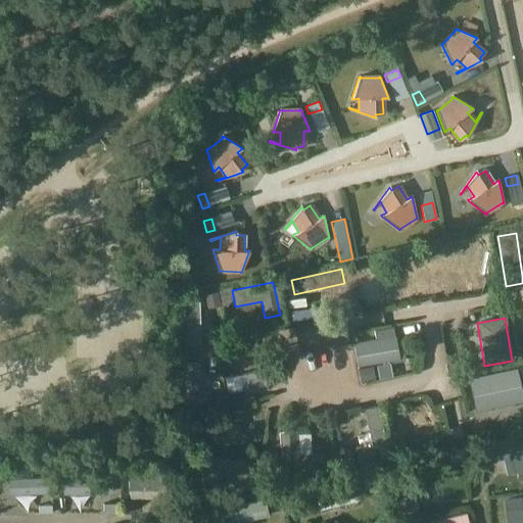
[(375,340),(354,344),(359,365),(391,359),(392,363),(405,361),(402,350),(396,351),(394,337),(393,337),(392,328),(374,331),(375,340)]
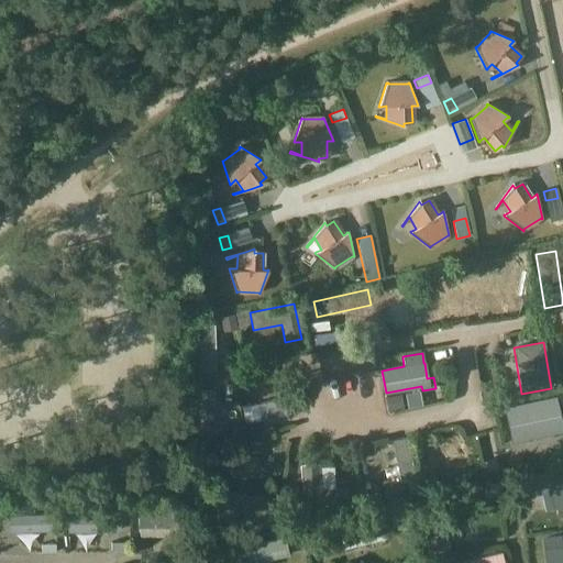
[(199,392),(198,433),(211,433),(212,393),(199,392)]
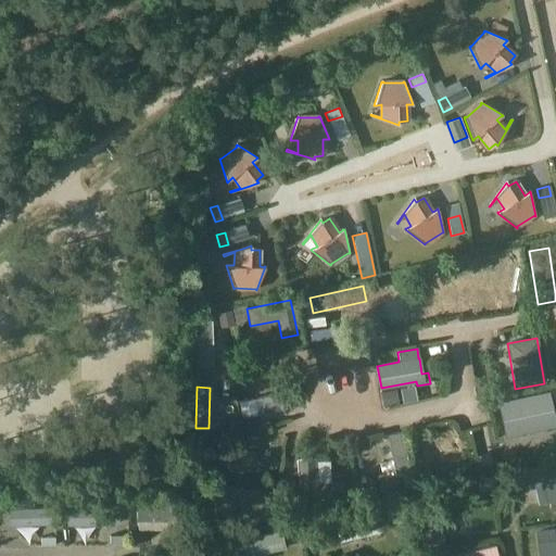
[(282,391),(239,400),(243,418),(287,409),(282,391)]
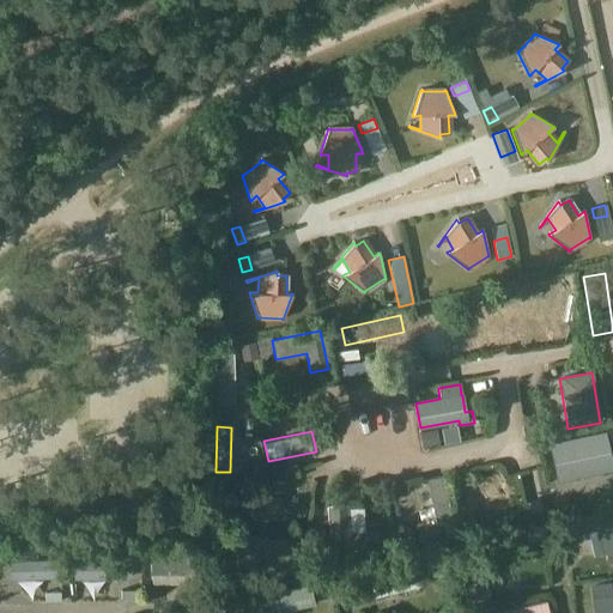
[(416,432),(404,435),(407,456),(419,454),(416,432)]
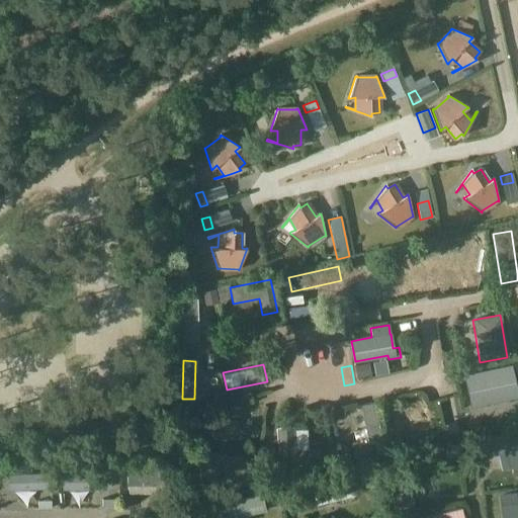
[(517,398),(515,384),(511,365),(463,375),(470,409),(517,399),(517,398)]
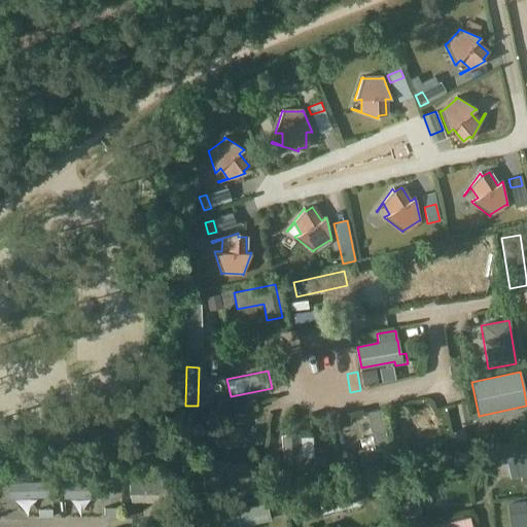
[(371,448),(353,451),(357,468),(390,461),(379,409),(363,412),(371,448)]
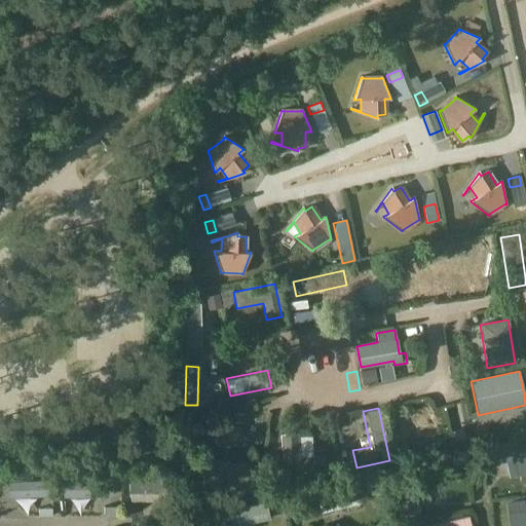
[(230,438),(210,435),(207,451),(245,458),(252,414),(235,411),(230,438)]
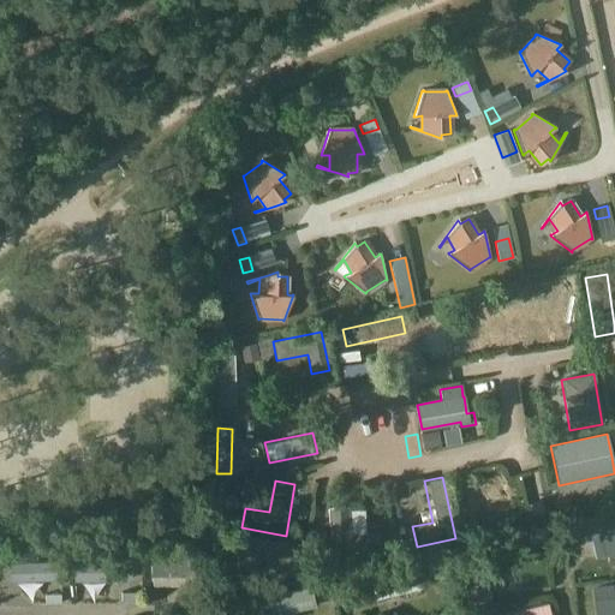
[(551,505),(554,515),(566,513),(562,502),(551,505)]
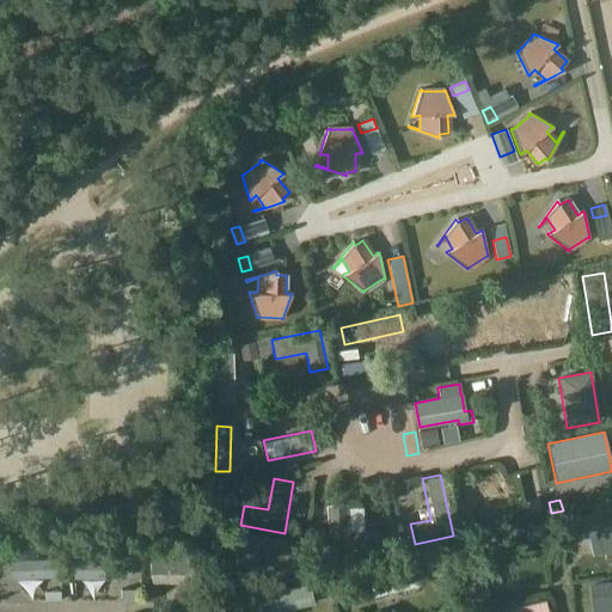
[(343,507),(325,508),(328,554),(373,551),(372,531),(346,532),(343,507)]
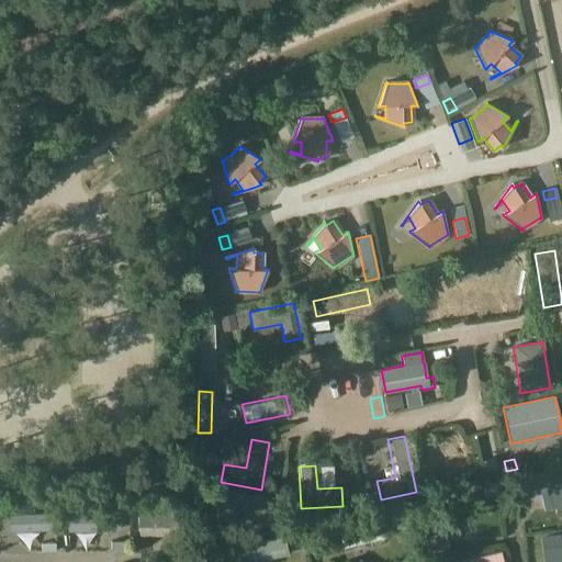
[(561,470),(521,479),(525,496),(552,491),(557,513),(561,510),(561,470)]
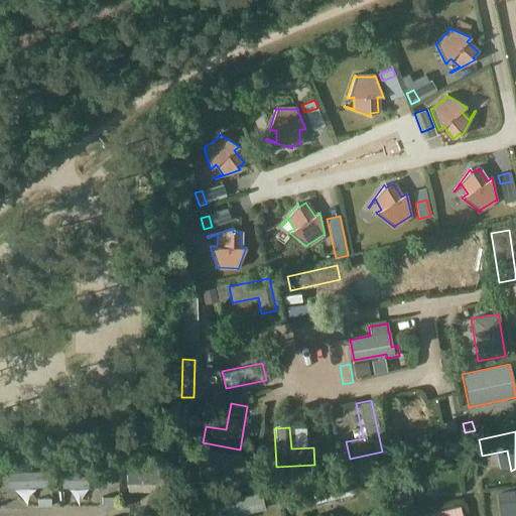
[(446,441),(441,456),(457,460),(461,445),(446,441)]
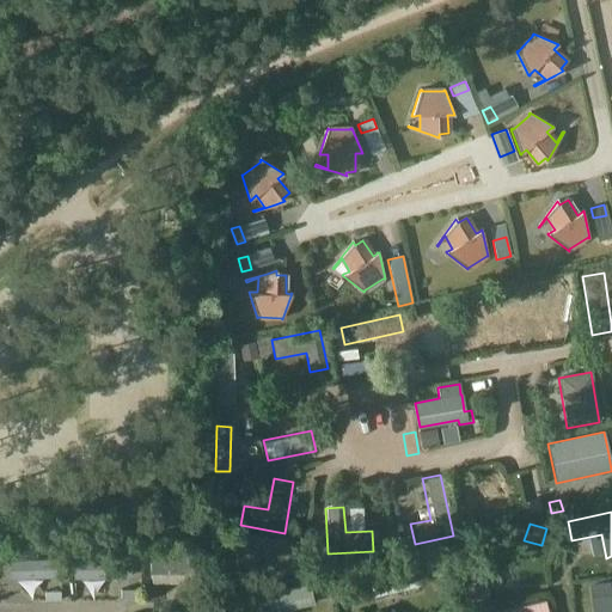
[(391,532),(395,546),(414,543),(411,528),(391,532)]
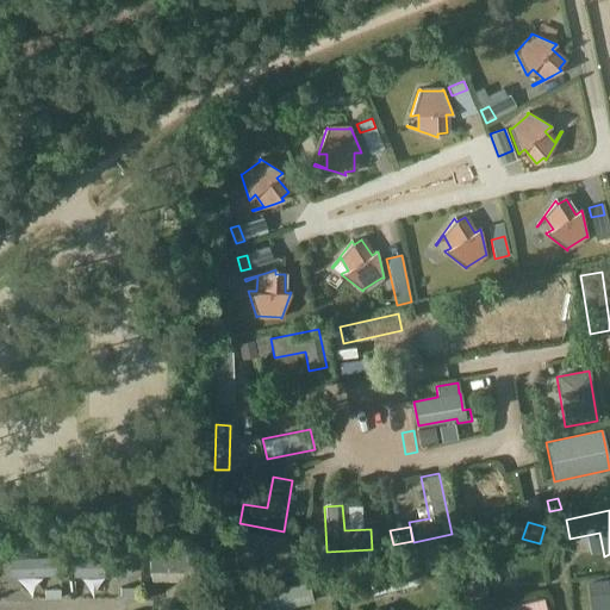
[(484,592),(478,568),(514,561),(510,542),(456,554),(466,596),(484,592)]
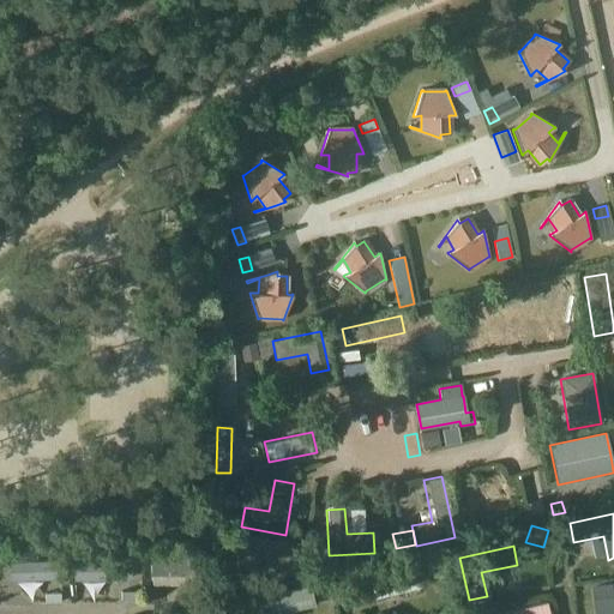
[(143,579),(181,579),(190,581),(188,558),(143,557),(143,579)]
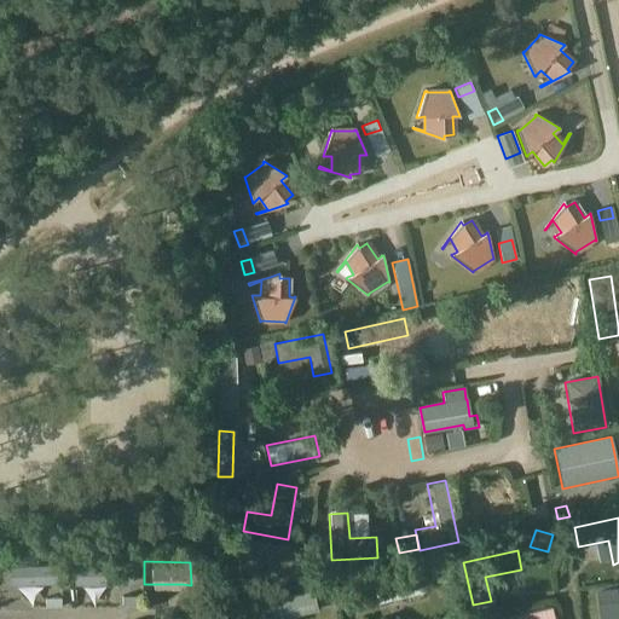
[(375,606),(422,594),(418,579),(371,591),(375,606)]
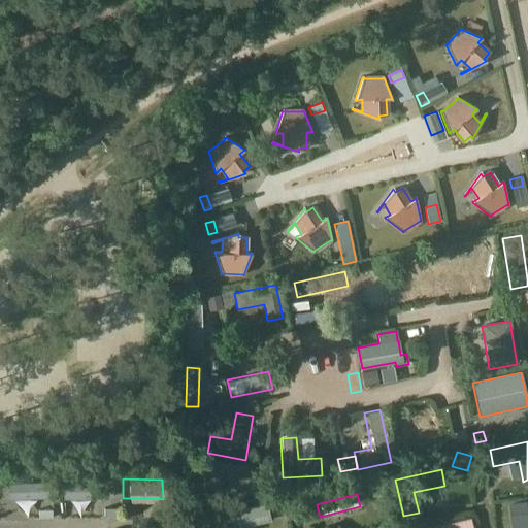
[(527,527),(527,505),(523,506),(522,499),(522,498),(507,500),(508,506),(493,508),(495,525),(509,524),(509,527),(527,527)]
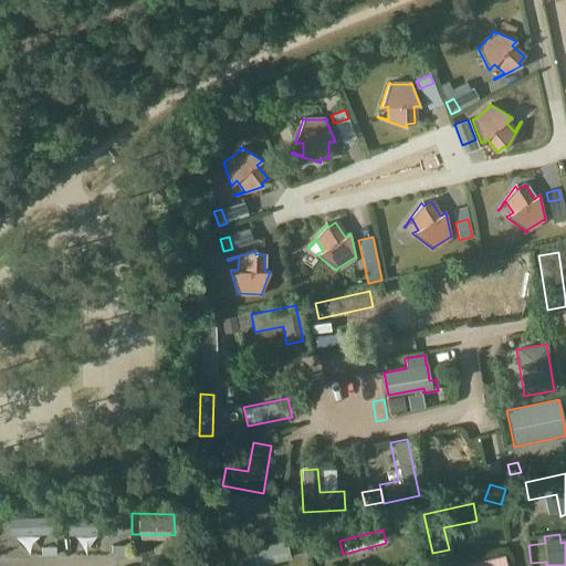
[(58,538),(6,536),(6,549),(58,552),(58,538)]
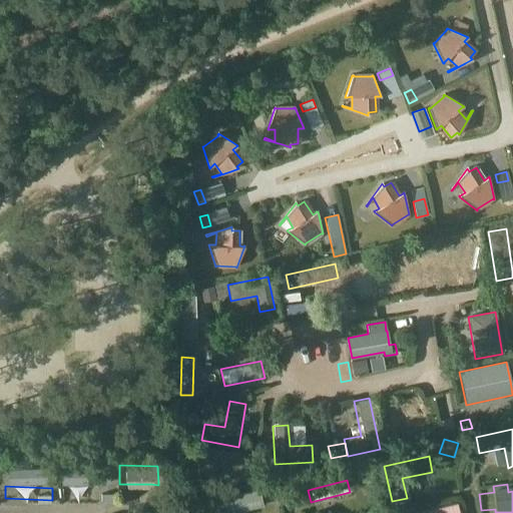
[(109,503),(108,489),(62,491),(63,505),(109,503)]
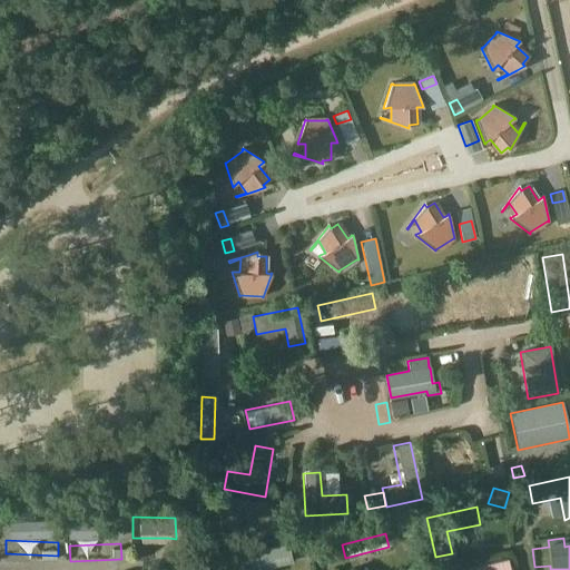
[(135,559),(164,558),(164,543),(135,543),(135,559)]
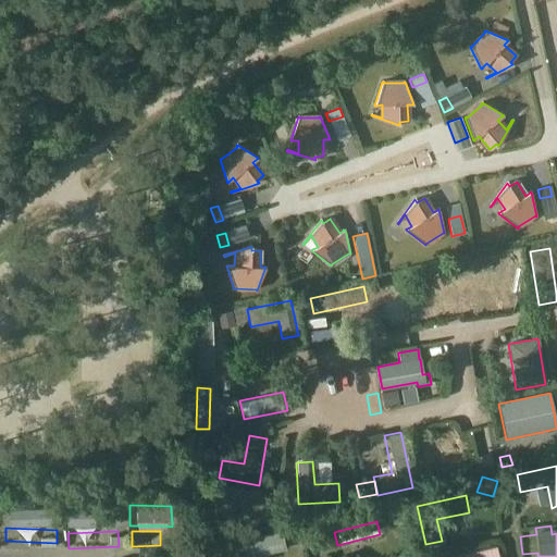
[(242,556),(256,556),(286,549),(281,531),(238,542),(242,556)]
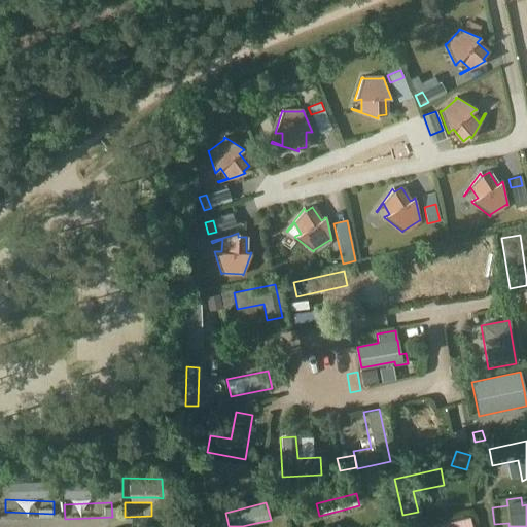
[(357,507),(317,518),(319,526),(330,526),(360,520),(357,507)]
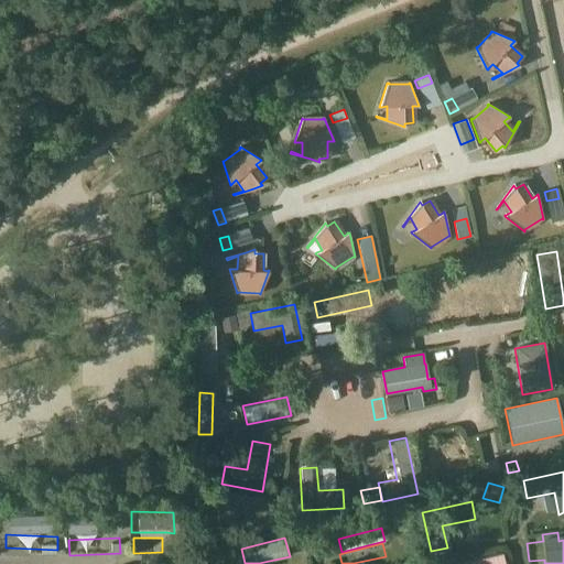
[(432,552),(431,552),(432,561),(446,557),(444,549),(432,552)]
